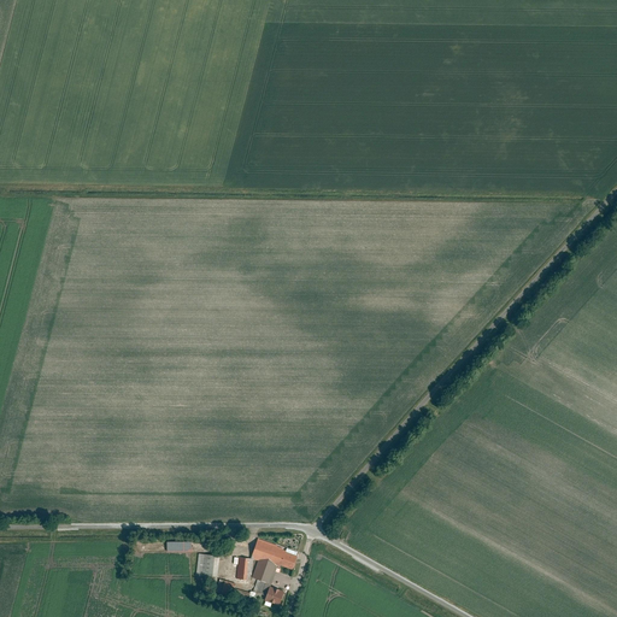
[(285,592),(270,587),(278,564),(292,569),(298,552),(258,539),(252,557),(259,560),(253,581),(257,582),(254,591),(266,595),(265,600),(280,605),(285,592)]
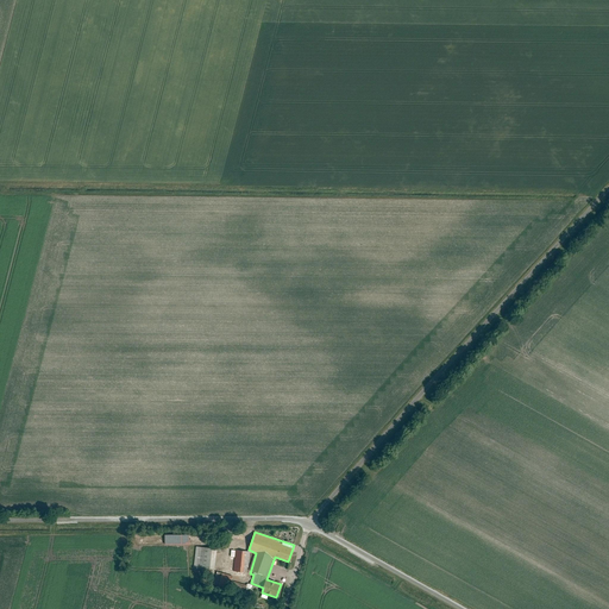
[(189,534),(165,534),(165,544),(189,544),(189,534)]
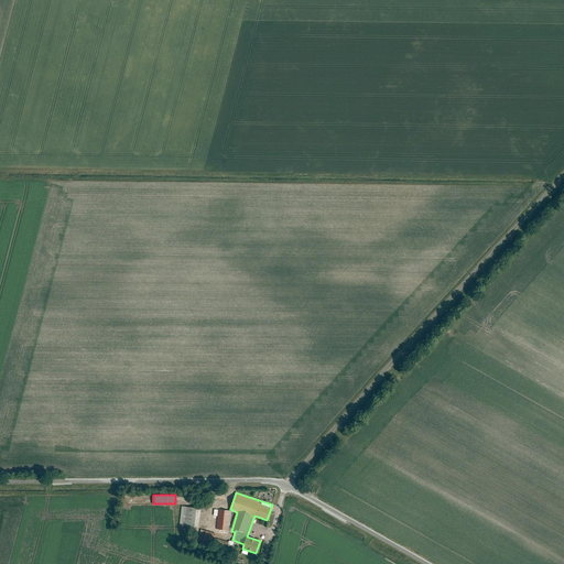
[(198,528),(201,508),(183,506),(181,525),(198,528)]
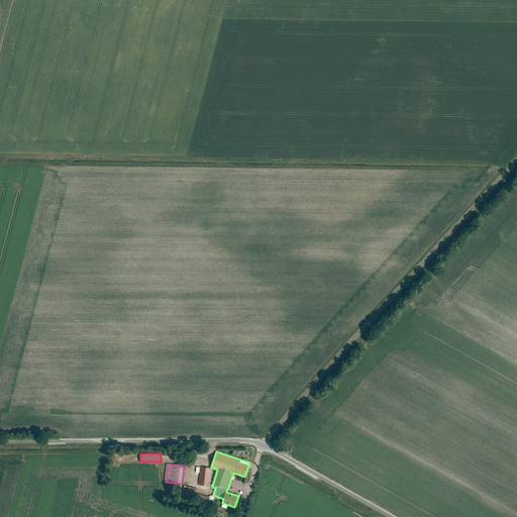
[(211,486),(212,468),(197,467),(197,475),(200,475),(199,485),(211,486)]
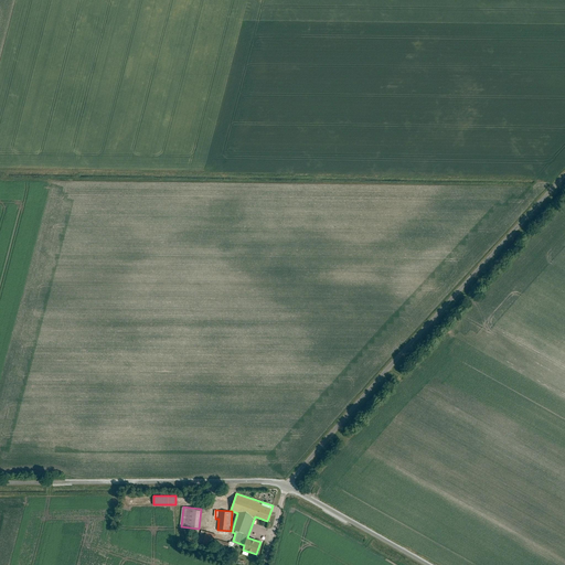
[(204,532),(202,542),(217,545),(217,547),(226,550),(227,543),(214,540),(215,534),(204,532)]
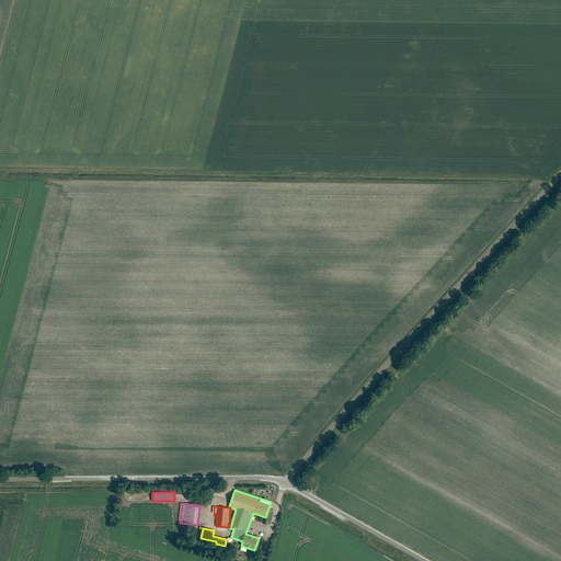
All buildings are outlined.
